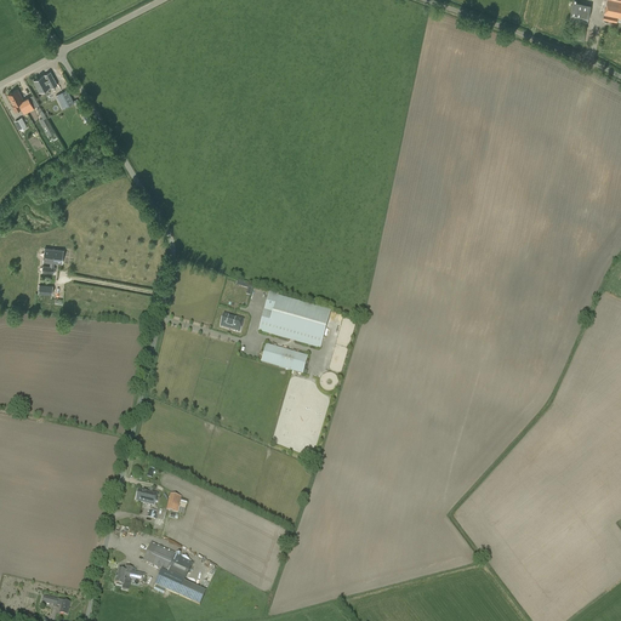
[(620,0),(607,0),(603,20),(616,23),(617,18),(620,18),(620,0)]
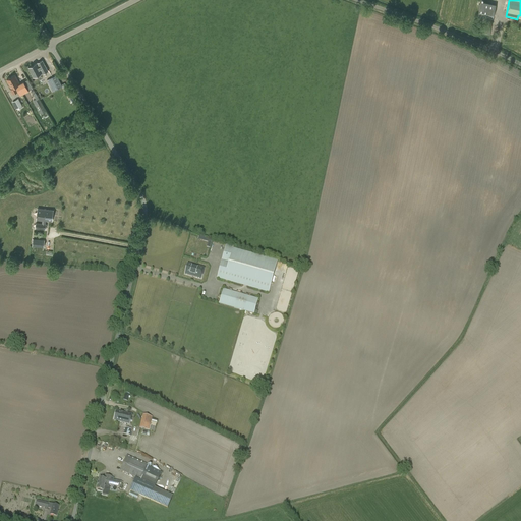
[(493,20),(496,5),(480,1),(477,17),(493,20)]
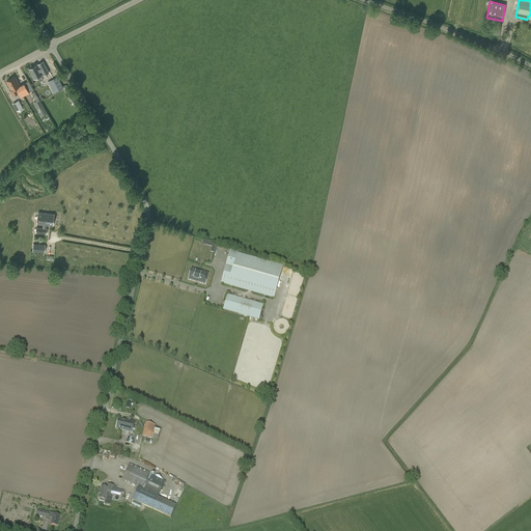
[(496,21),(493,34),(499,36),(502,22),(496,21)]
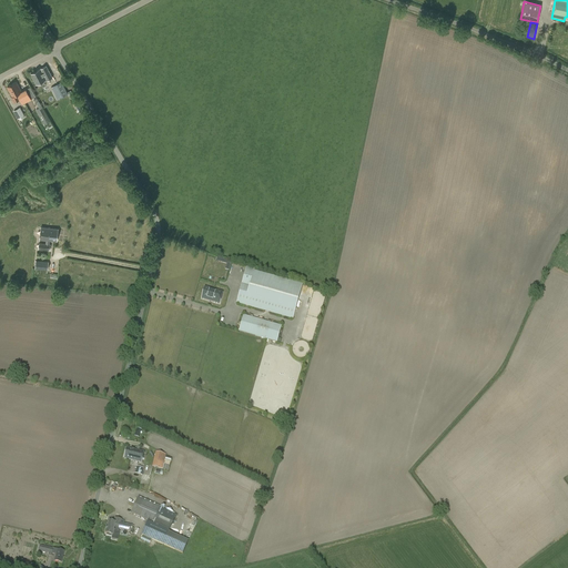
[(37,71),(30,74),(36,84),(39,83),(41,87),(46,84),(43,82),(52,78),(47,66),(42,68),(41,67),(36,70),(37,71)]
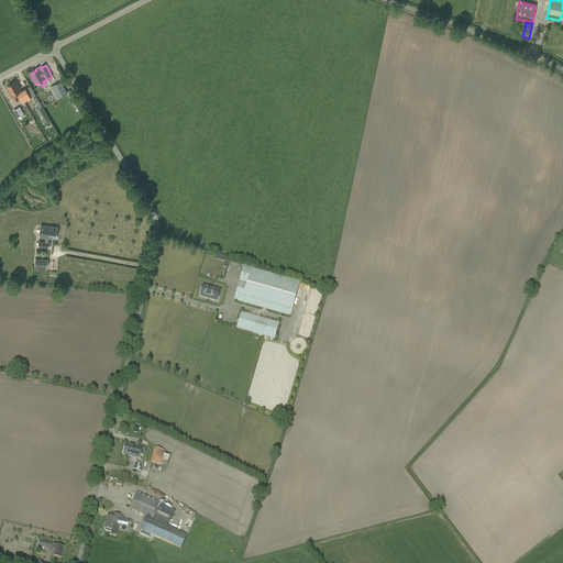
[(17,81),(11,84),(19,98),(22,103),(31,98),(25,89),(21,90),(17,81)]
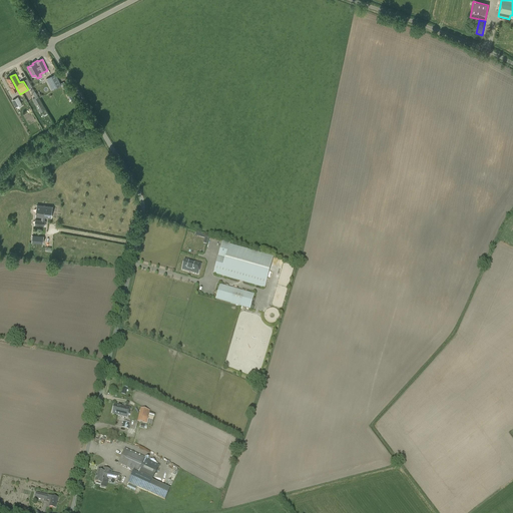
[(55,74),(46,79),(52,90),(61,85),(55,74)]
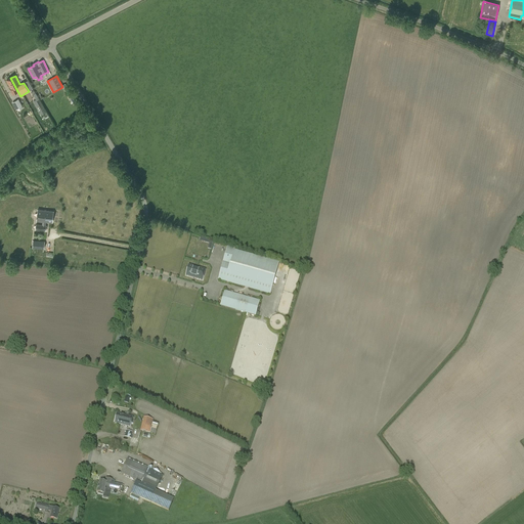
[(17,91),(10,78),(6,80),(11,89),(10,90),(13,93),(17,91)]
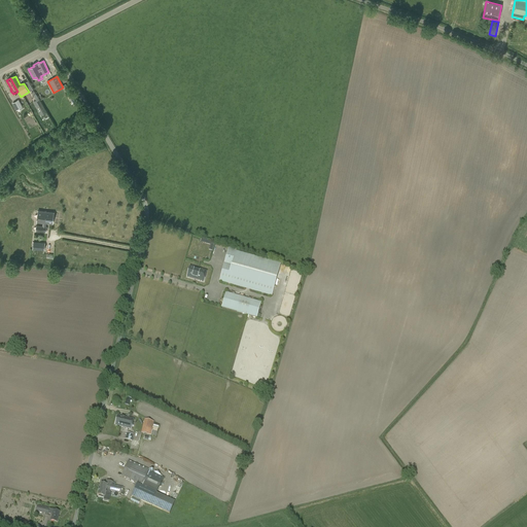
[(66,83),(62,85),(71,102),(74,100),(66,83)]
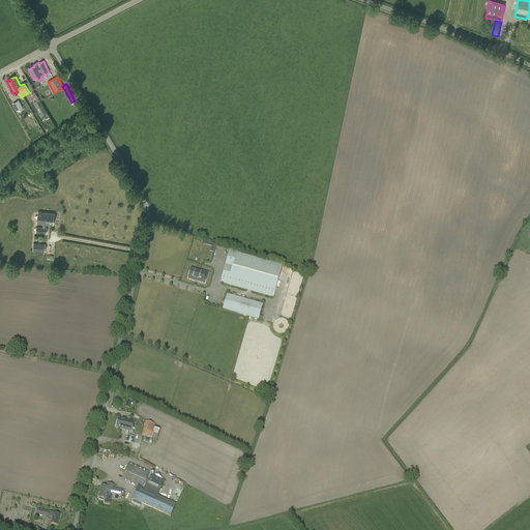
[(23,108),(19,100),(12,104),(17,111),(18,112),(23,110),(22,108),(23,108)]
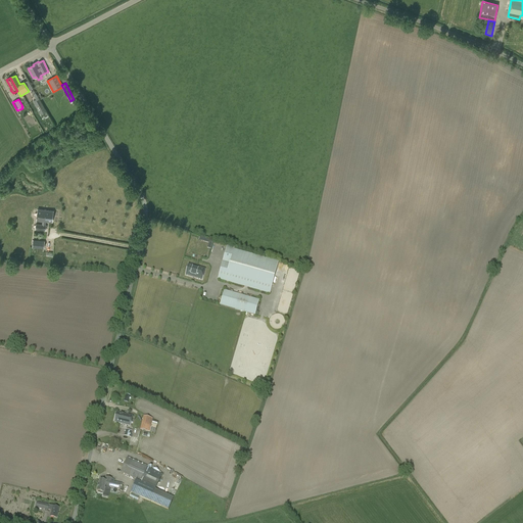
[(37,100),(33,102),(40,113),(43,111),(44,113),(46,116),(48,115),(39,99),(37,100)]
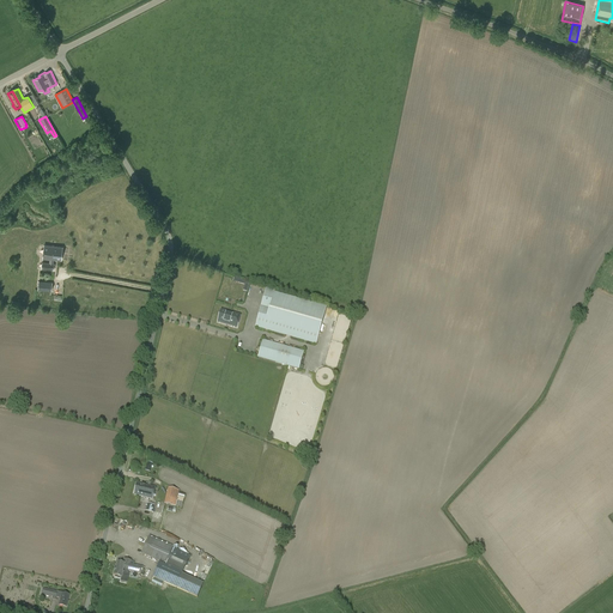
[(62,247),(44,246),(43,259),(61,260),(62,247)]
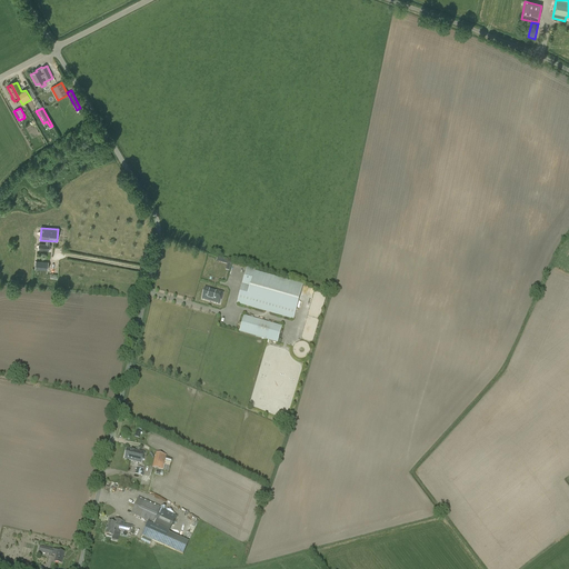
[(36,270),(48,271),(49,262),(36,261),(36,270)]
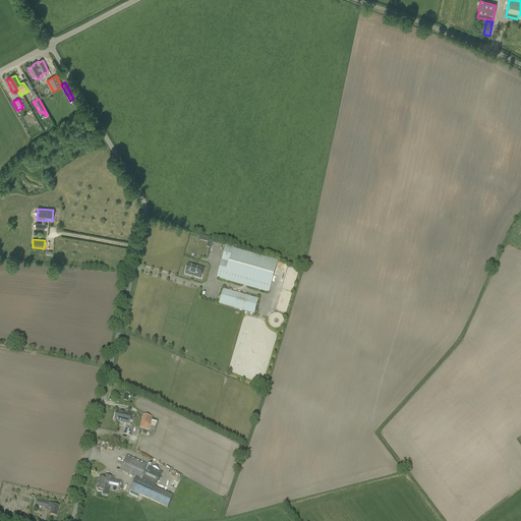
[(269,292),(277,262),(233,249),(233,247),(227,245),(218,278),(269,292)]
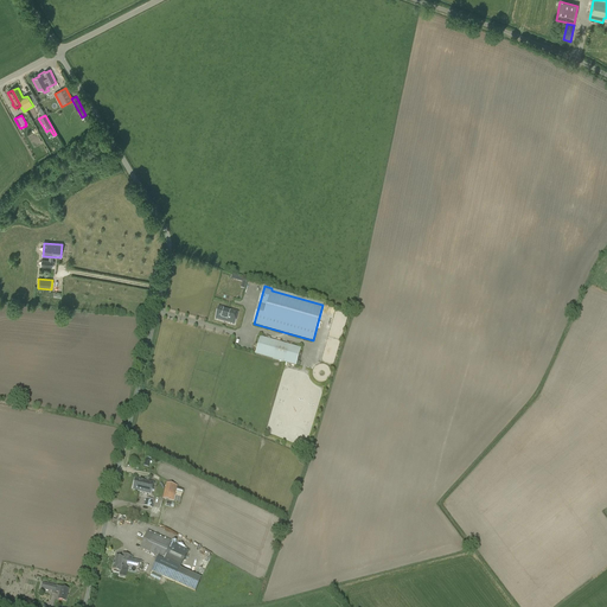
[(215,320),(235,325),(238,312),(219,307),(215,320)]
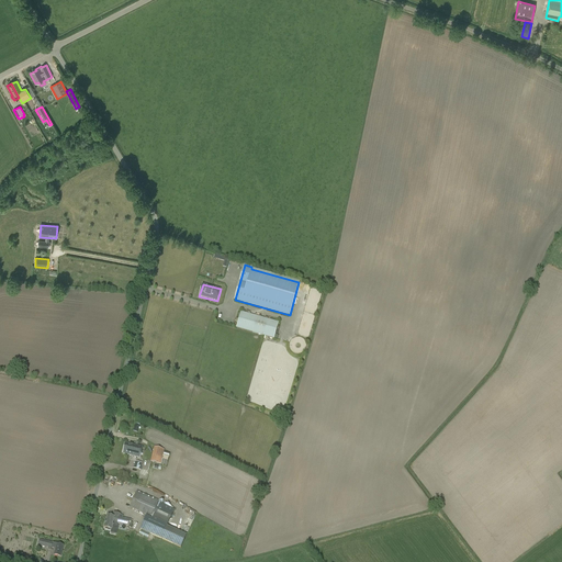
[(242,313),(237,328),(273,339),(278,323),(242,313)]
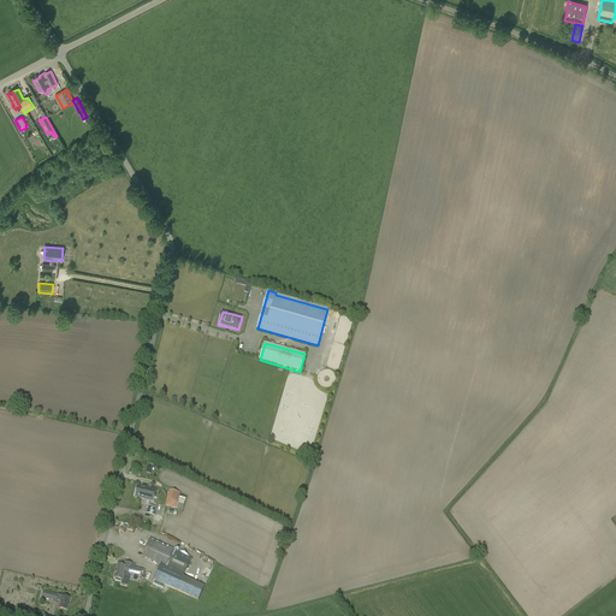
[(148,489),(147,489),(137,486),(135,498),(153,502),(157,491),(150,490),(152,485),(149,485),(148,489)]
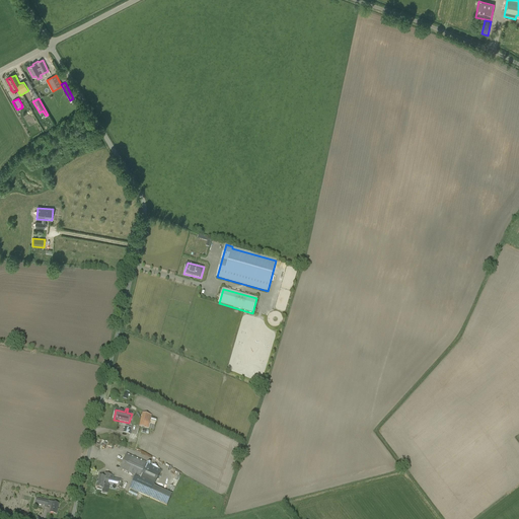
[(148,429),(152,416),(142,414),(139,427),(148,429)]
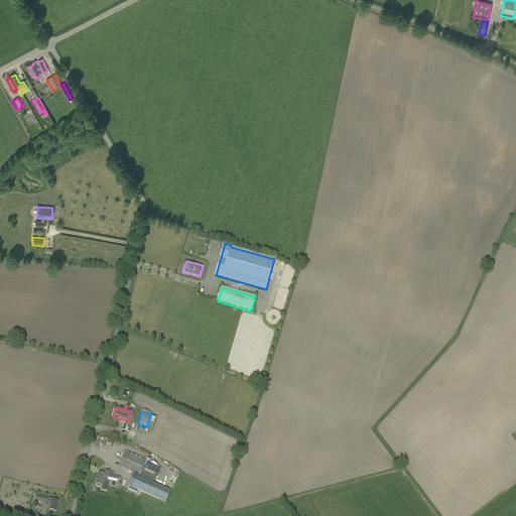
[(147,495),(153,483),(160,468),(146,462),(146,461),(125,452),(119,467),(134,474),(128,487),(147,495)]
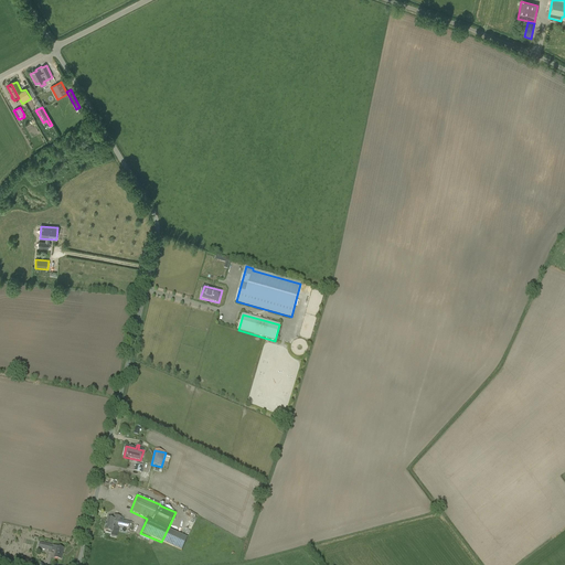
[(129,529),(131,523),(114,519),(114,520),(108,519),(107,526),(106,526),(105,531),(113,532),(114,528),(113,528),(114,525),(129,529)]
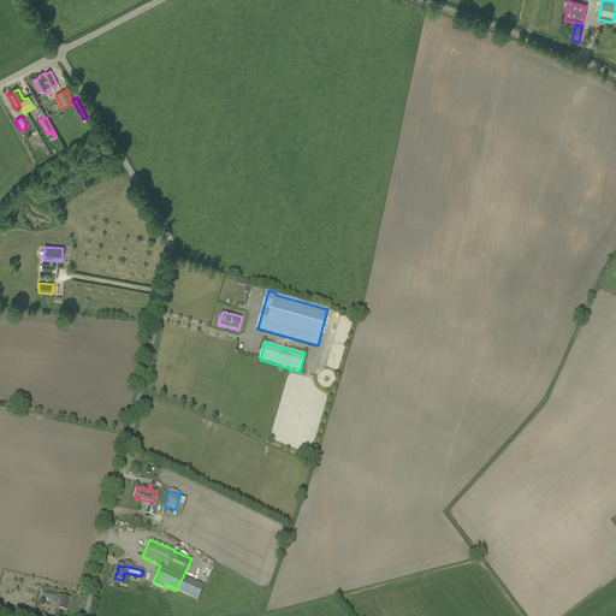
[(57,602),(58,594),(43,591),(42,598),(57,602)]
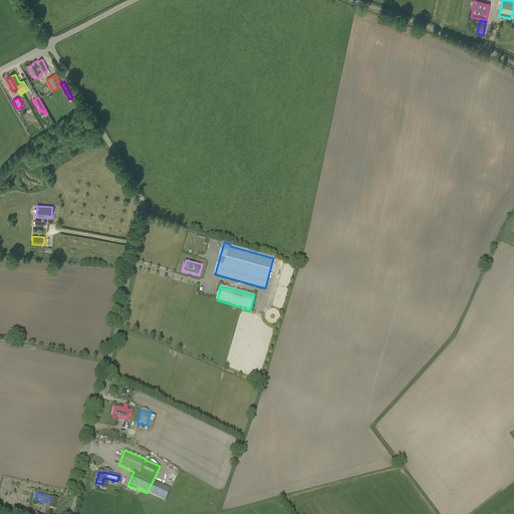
[(55,509),(58,499),(48,497),(47,501),(50,502),(49,508),(55,509)]
